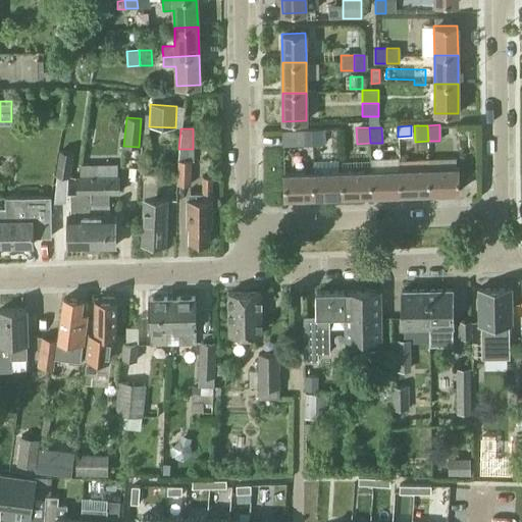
[(311,129),(311,145),(324,145),(324,128),(311,129)]
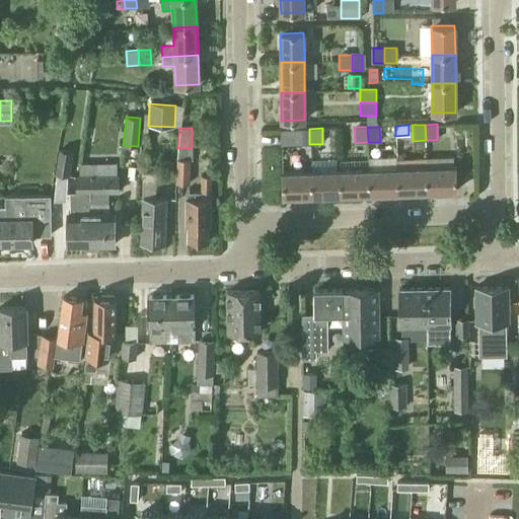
[(309,144),(309,129),(280,130),(281,145),(309,144)]
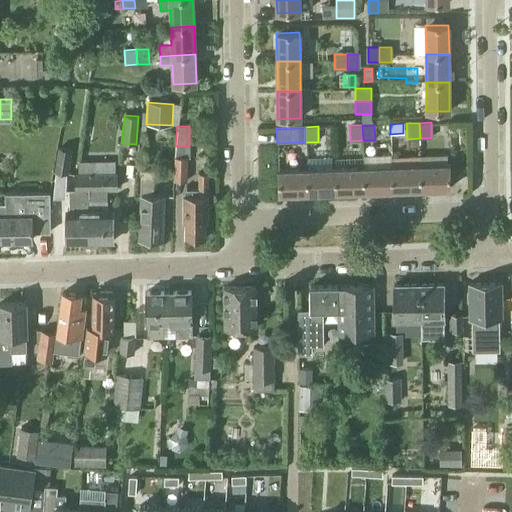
[(54,172),(68,174),(72,150),(58,148),(54,172)]
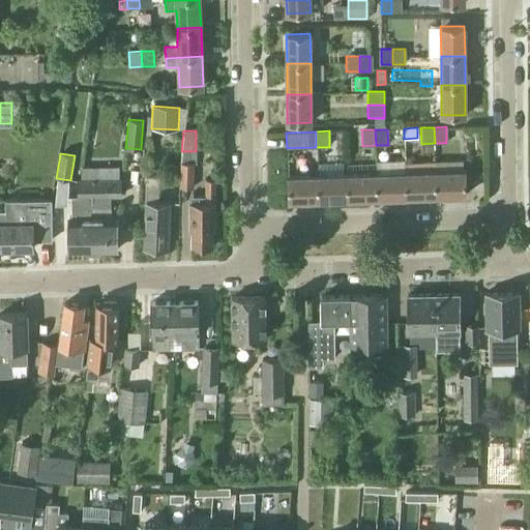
[(194,163),(180,162),(179,187),(193,187),(194,164),(194,163)]
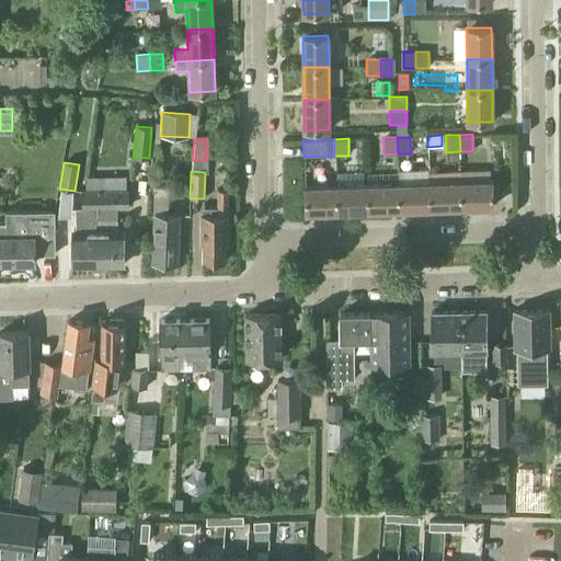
[(103,190),(103,208),(129,208),(128,190),(126,190),(126,176),(86,176),(86,190),(103,190)]
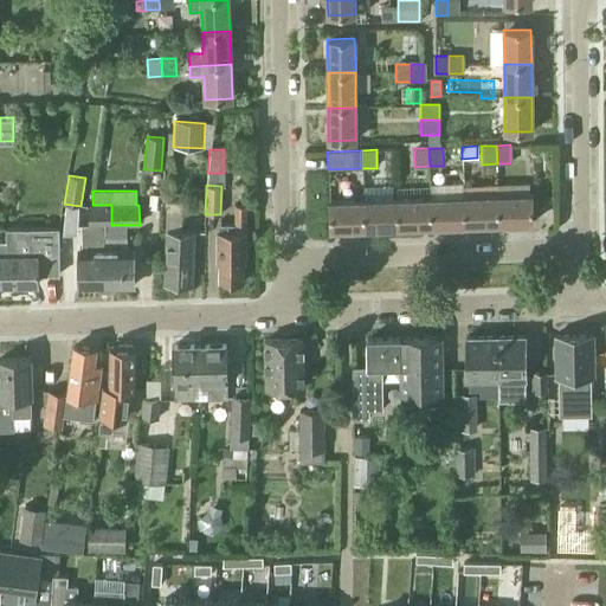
[(498,197),(500,224),(533,223),(532,195),(498,197)]
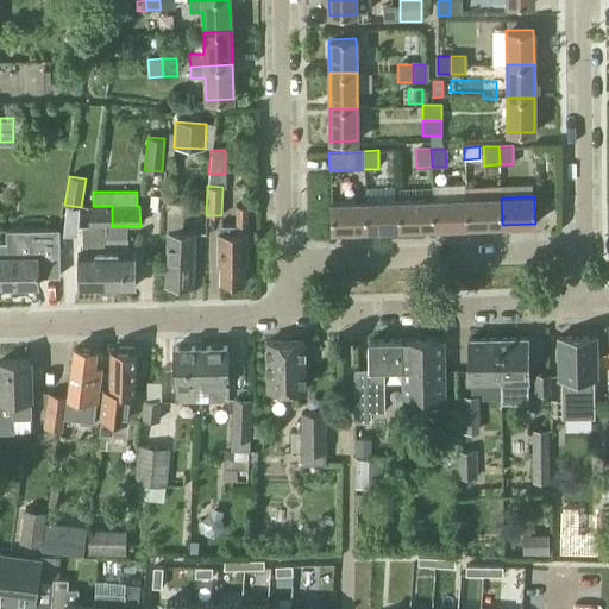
[(465,199),(466,226),(502,225),(501,198),(465,199)]
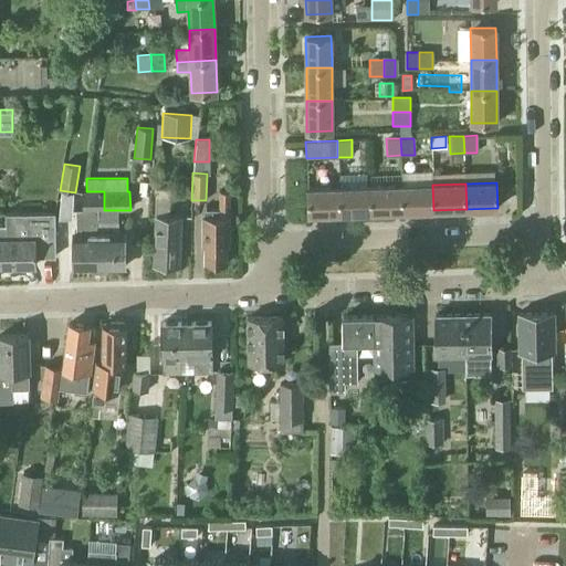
[(432,185),(402,186),(402,211),(433,210),(432,185)]
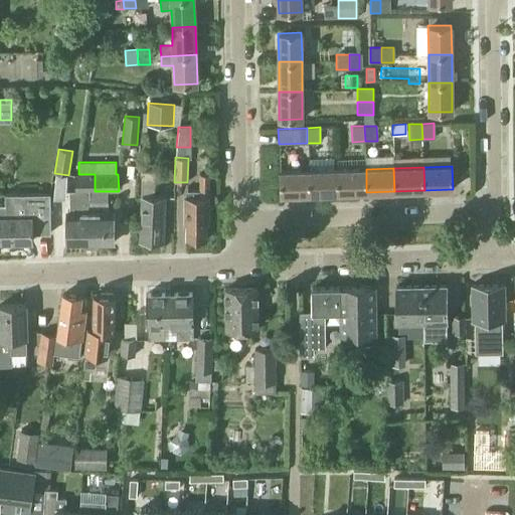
[(366,169),(337,170),(338,193),(366,192),(366,169)]
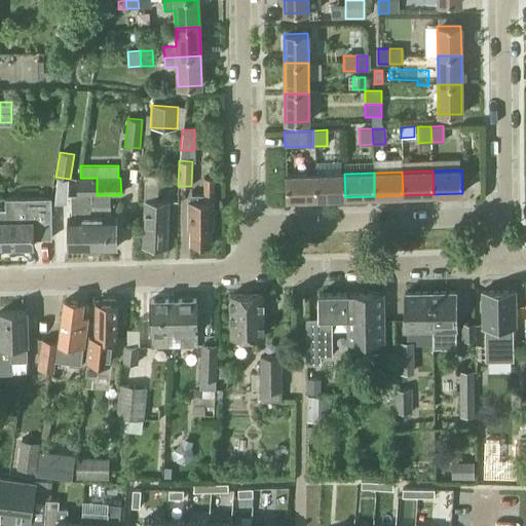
[(314,175),(315,198),(345,197),(344,174),(314,175)]
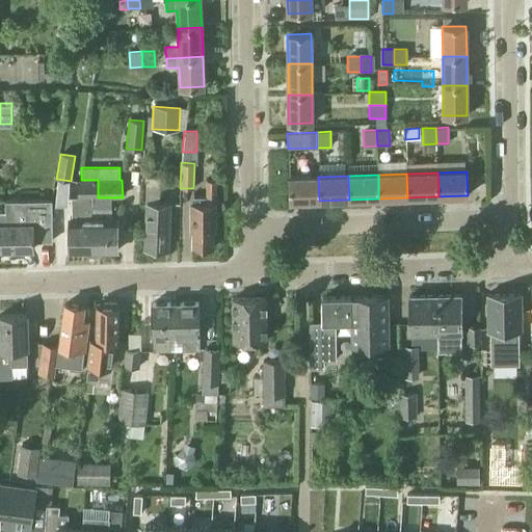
[(319,201),(318,177),(289,178),(290,202),(319,201)]
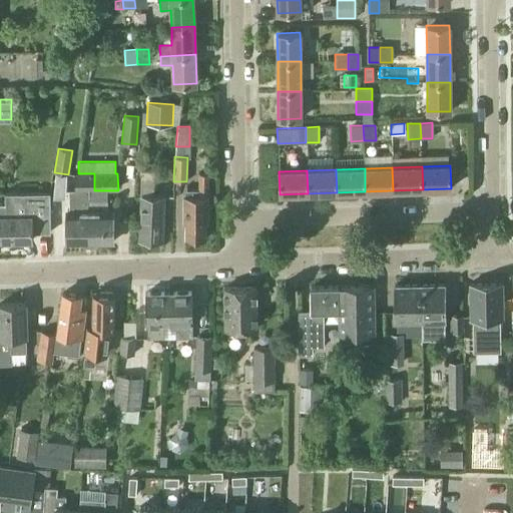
[(94,173),(78,173),(74,173),(74,190),(94,190),(94,173)]
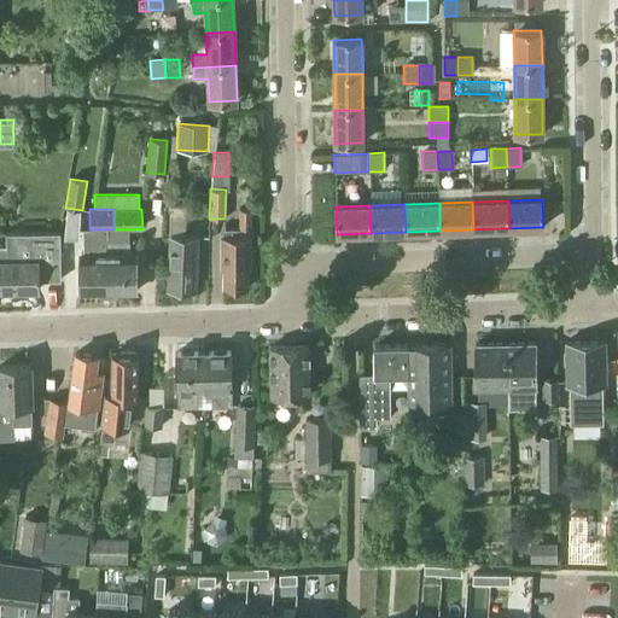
[(222,287),(248,287),(248,269),(250,269),(251,209),(239,209),(239,229),(222,229),(221,237),(221,269),(223,269),(222,287)]
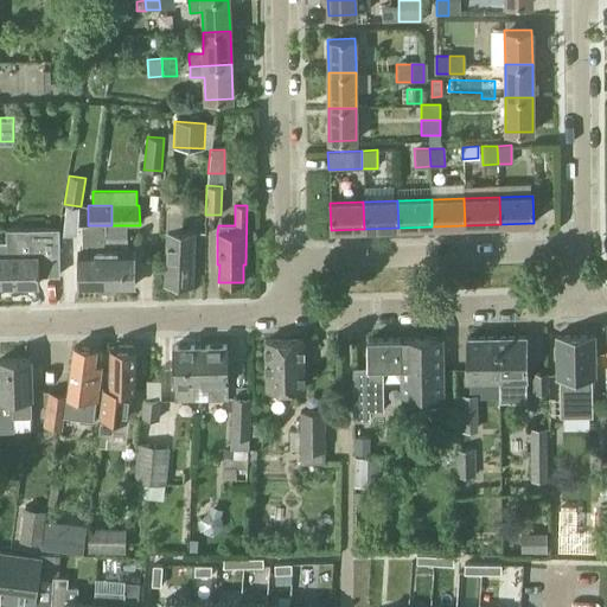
[(5,241),(0,241),(0,285),(39,285),(38,269),(59,269),(58,227),(5,228),(5,241)]
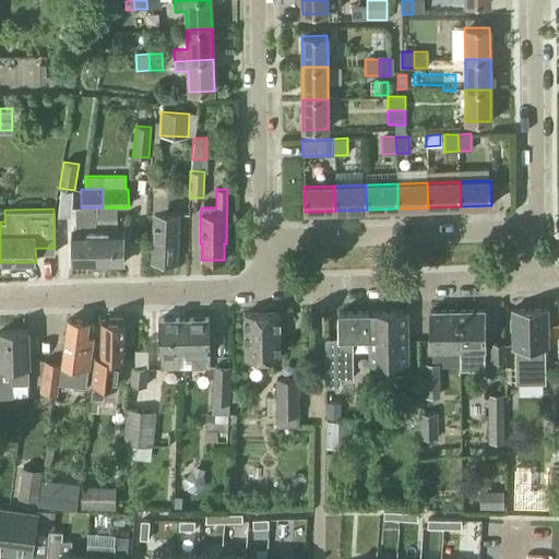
[(152,261),(177,262),(178,214),(153,213),(152,261)]
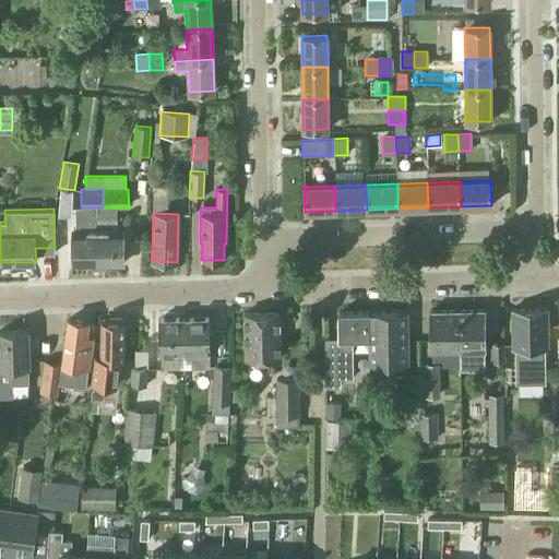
[(98,222),(98,218),(80,218),(80,229),(73,229),(73,264),(98,263),(98,222)]
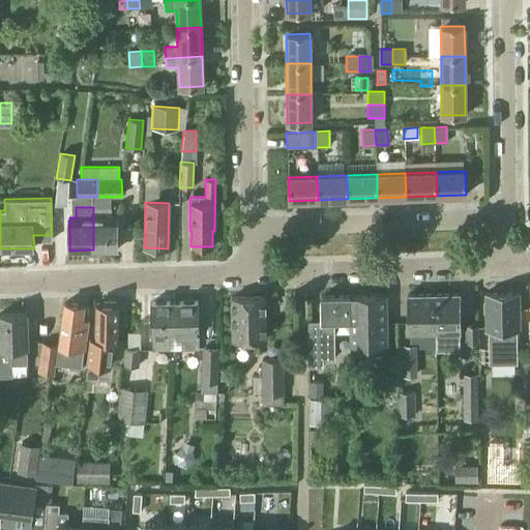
[(93,210),(93,249),(117,249),(117,217),(110,217),(110,207),(93,207),(93,210)]
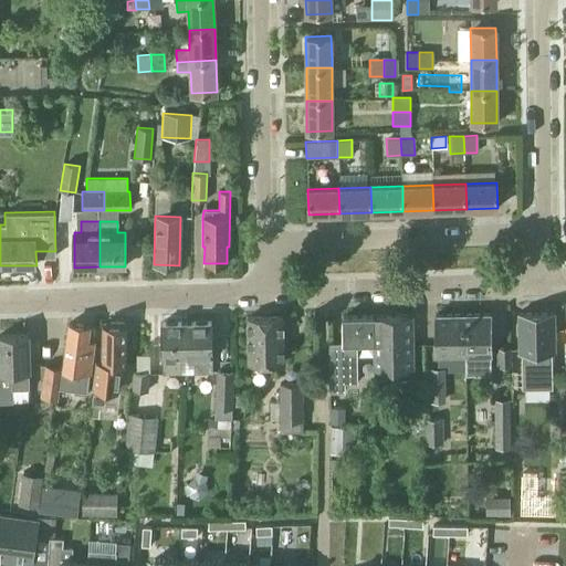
[(517,313),(517,353),(554,353),(553,313),(517,313)]
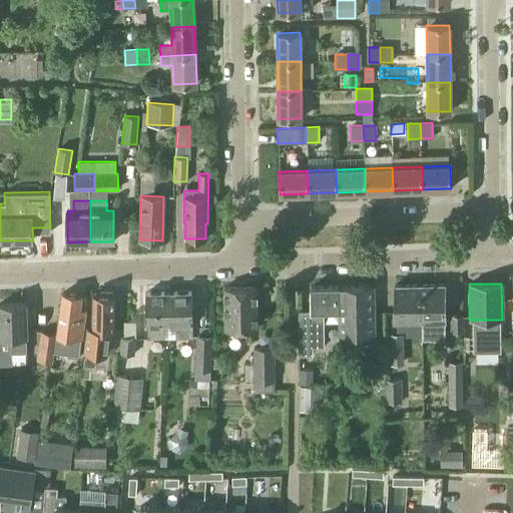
[(419,322),(419,285),(394,285),(395,323),(419,322)]
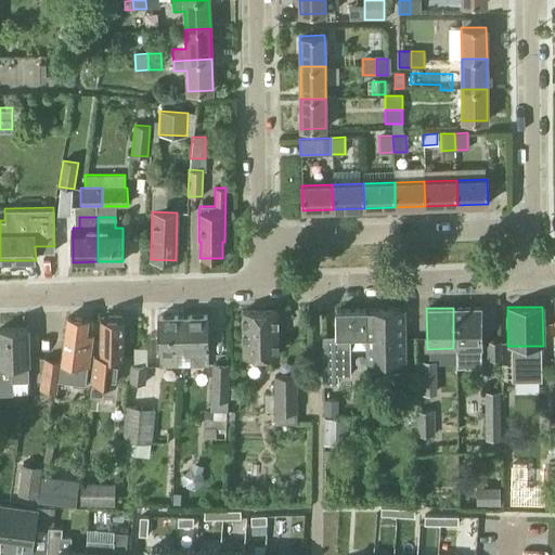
[(453,308),(453,348),(480,348),(480,308),(453,308)]
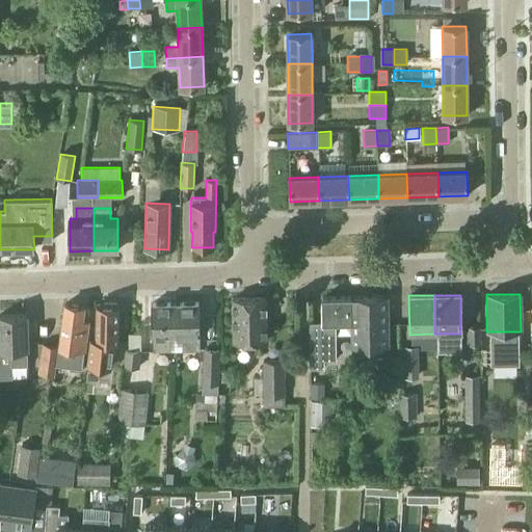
[(351,321),(351,356),(387,355),(387,296),(351,297),(351,321)]
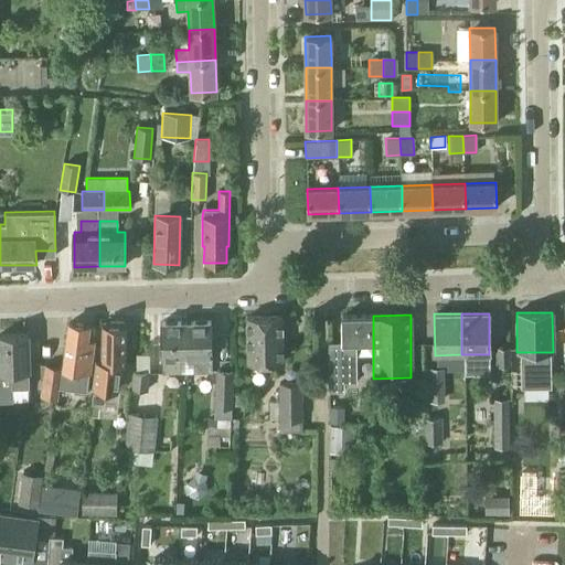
[(373,341),(373,316),(341,316),(342,341),(328,342),(328,392),(343,391),(343,381),(356,381),(355,341),(373,341)]
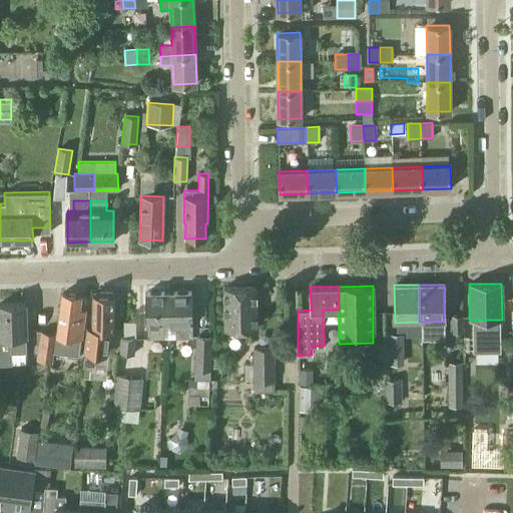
[(223,289),(224,328),(257,328),(257,288),(223,289)]
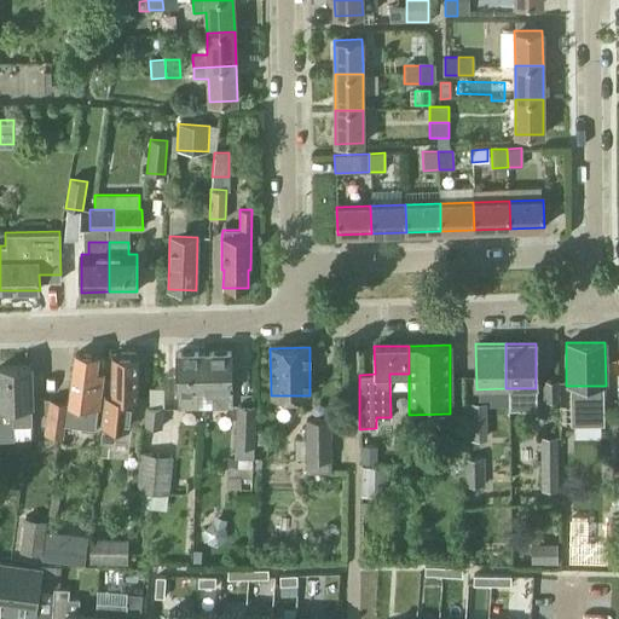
[(50,400),(45,435),(59,438),(61,426),(94,429),(102,374),(94,372),(97,356),(76,353),(69,403),(50,400)]
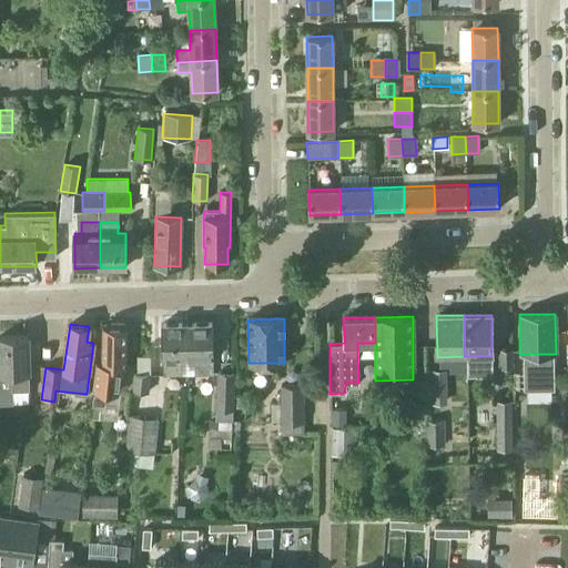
[(186,358),(186,324),(162,325),(163,374),(181,374),(181,358),(186,358)]
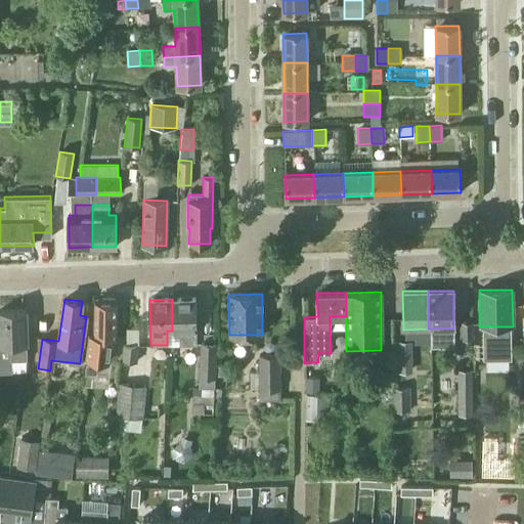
[(172,299),(172,331),(179,330),(179,345),(195,344),(195,299),(172,299)]
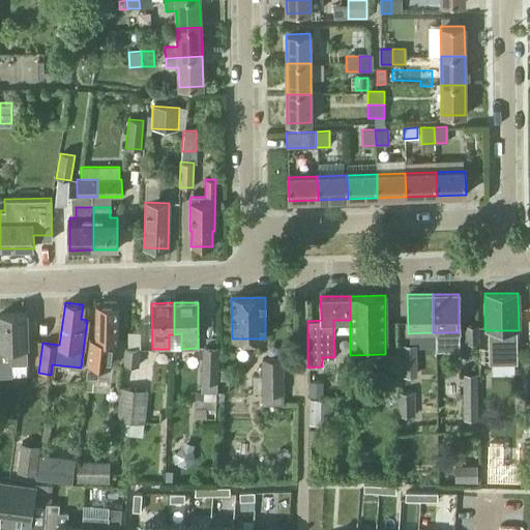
[(85,379),(95,380),(97,365),(109,366),(112,341),(116,341),(117,305),(96,304),(95,341),(90,340),(87,363),(85,379)]
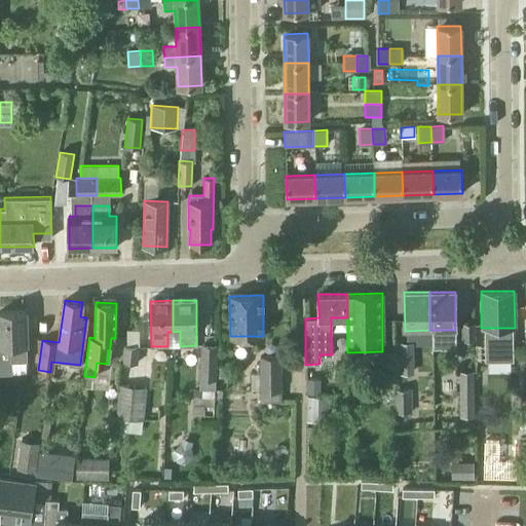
[(0,374),(12,374),(12,363),(27,363),(26,311),(0,312),(0,374)]
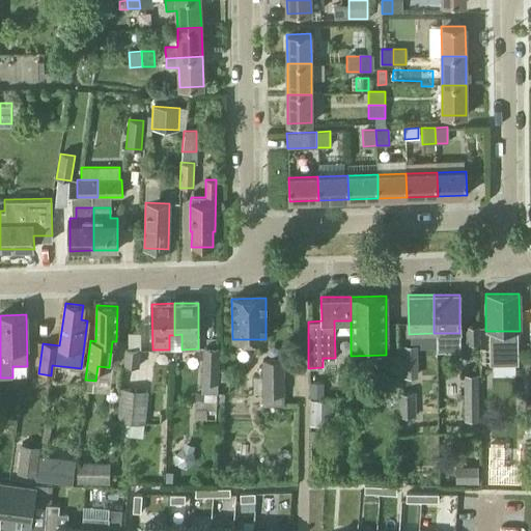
[(466,327),(467,344),(479,343),(479,326),(466,327)]
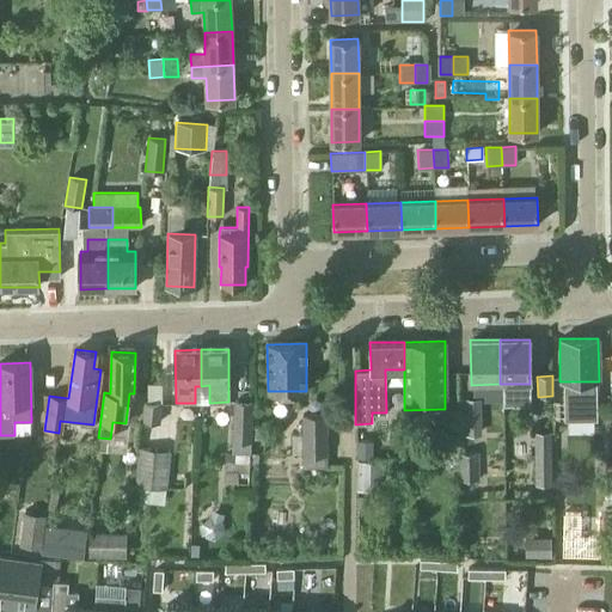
[(231,452),(251,452),(252,402),(233,401),(232,440),(231,452)]
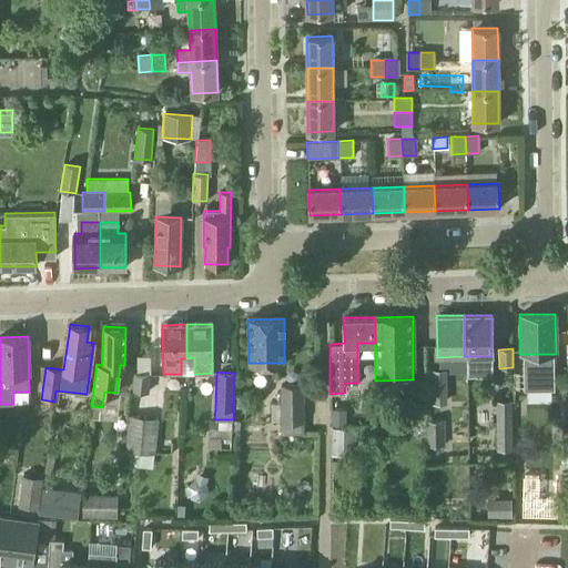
[(427,403),(445,403),(445,372),(427,372),(427,403)]
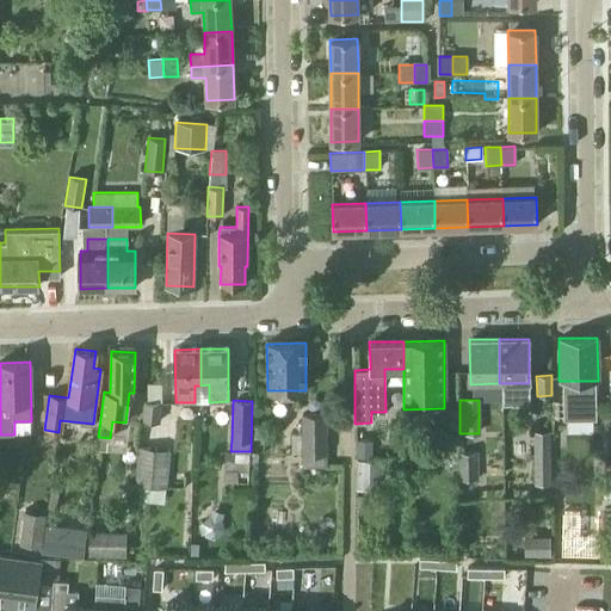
[(141,420),(159,423),(161,403),(143,401),(141,420)]
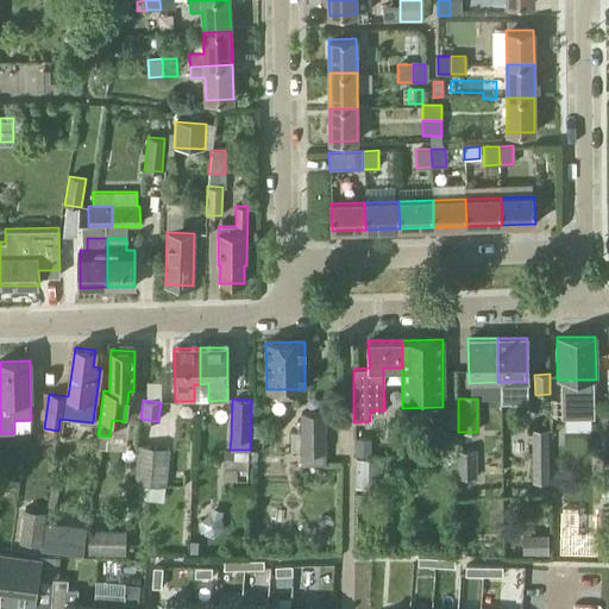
[(301,468),(326,468),(326,413),(300,413),(301,468)]
